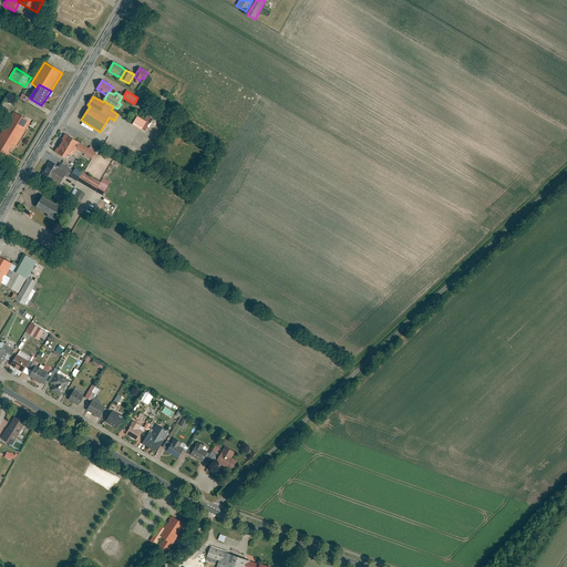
[(17,146),(31,122),(13,112),(0,134),(0,142),(11,148),(12,150),(14,145),(17,146)]
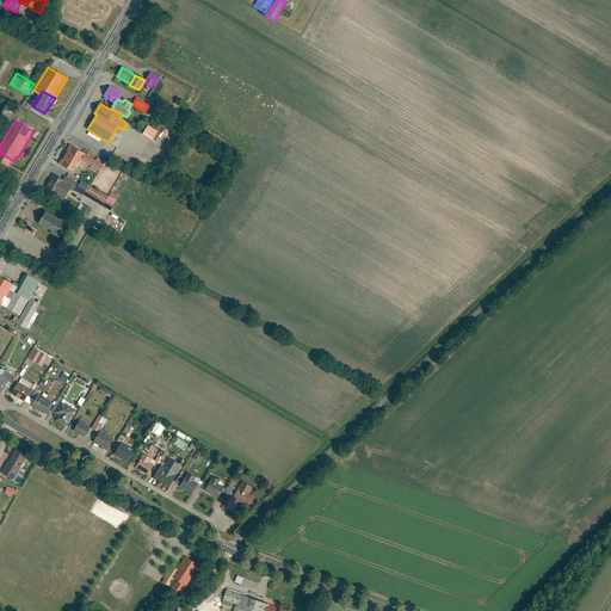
[(159,131),(148,125),(142,134),(153,140),(154,139),(158,133),(159,131)]
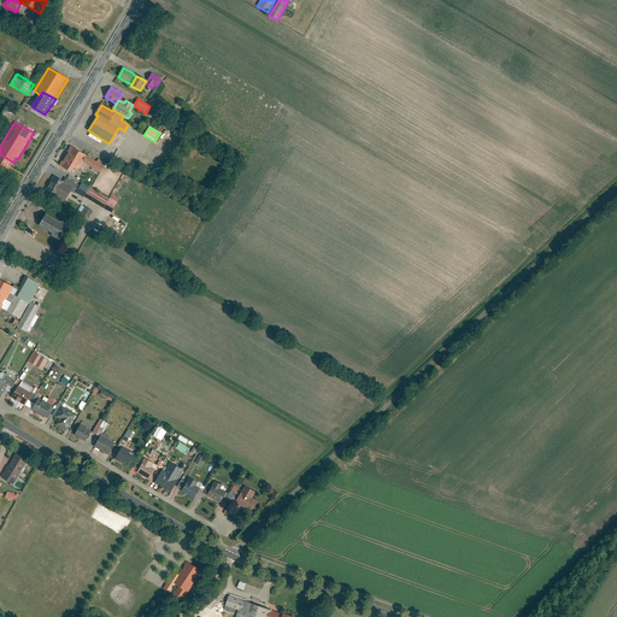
[(97,163),(71,146),(59,166),(70,172),(74,166),(78,170),(83,163),(100,174),(106,164),(99,160),(97,163)]
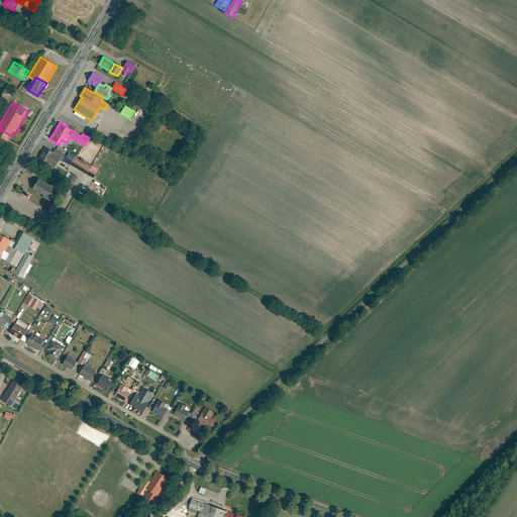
[(0,141),(4,144),(10,135),(0,129),(0,141)]
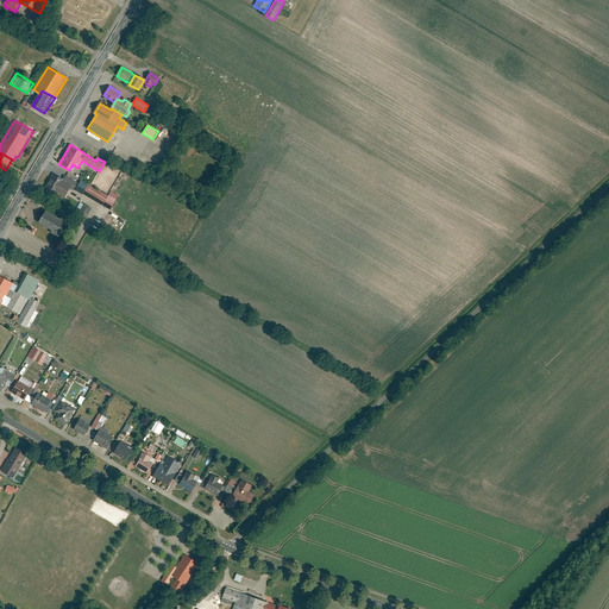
[(138,161),(137,163),(150,170),(151,168),(138,161)]
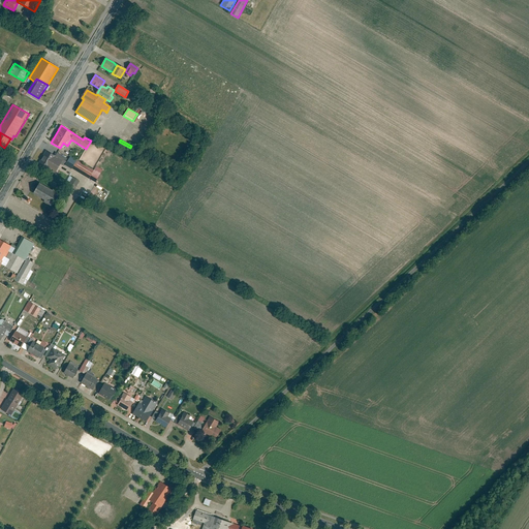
[(56,156),(47,151),(39,164),(55,174),(61,163),(65,165),(68,159),(57,153),(56,156)]
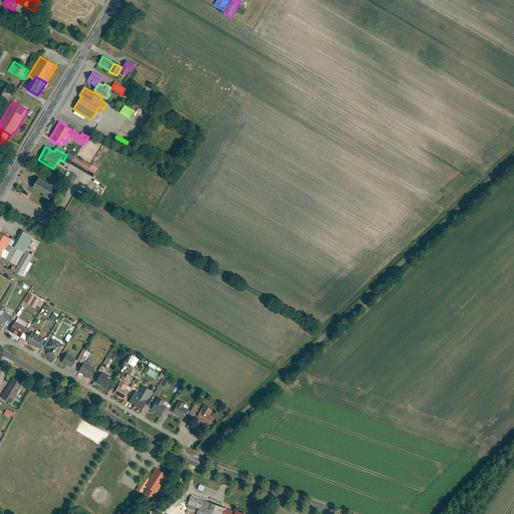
[(66,155),(63,161),(69,165),(70,164),(75,156),(68,152),(66,155)]
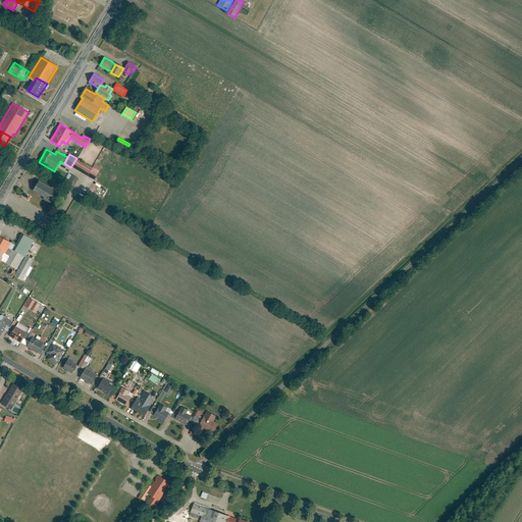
[(93,168),(76,158),(71,166),(94,179),(99,172),(93,168)]
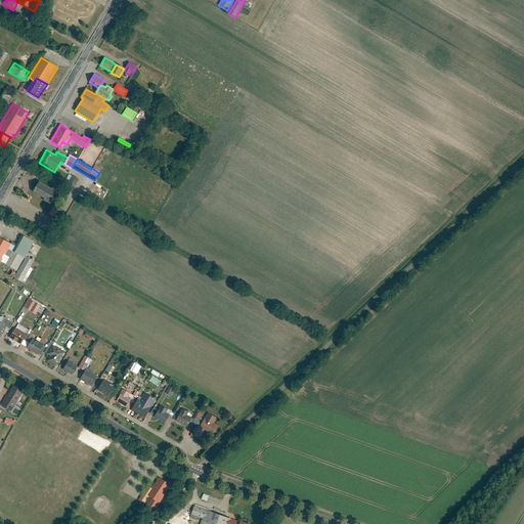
[(67,179),(64,182),(74,187),(79,180),(73,177),(71,181),(67,179)]
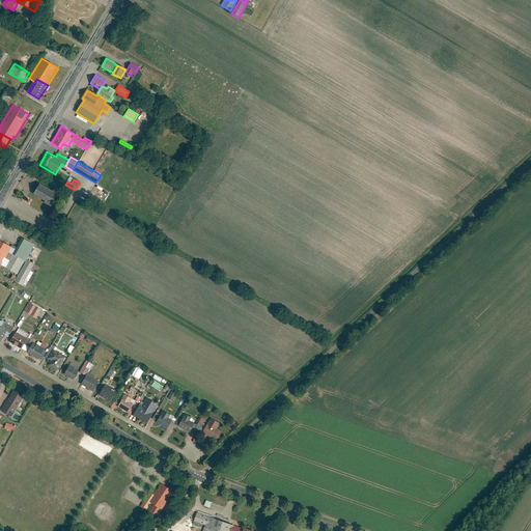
[(56,193),(39,184),(37,187),(34,185),(32,189),(35,191),(33,194),(45,200),(44,202),(53,208),(55,205),(54,204),(59,197),(55,195),(56,193)]
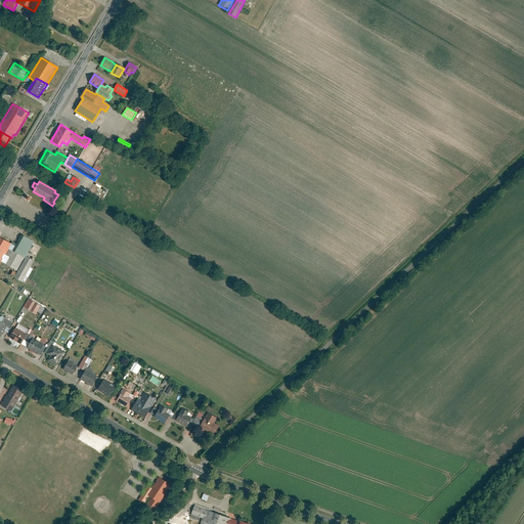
[(0,257),(1,259),(4,255),(9,258),(5,264),(16,270),(24,257),(26,258),(14,277),(22,281),(34,261),(27,257),(28,255),(27,254),(34,242),(22,234),(18,242),(17,245),(12,242),(11,244),(0,236),(0,257)]
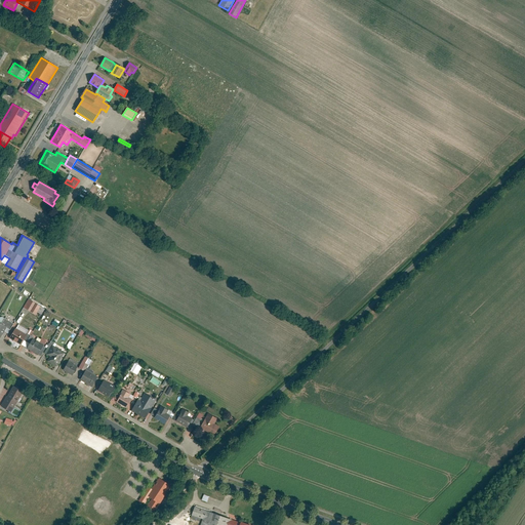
[(9,258),(4,255),(1,259),(0,261),(5,265),(9,258)]
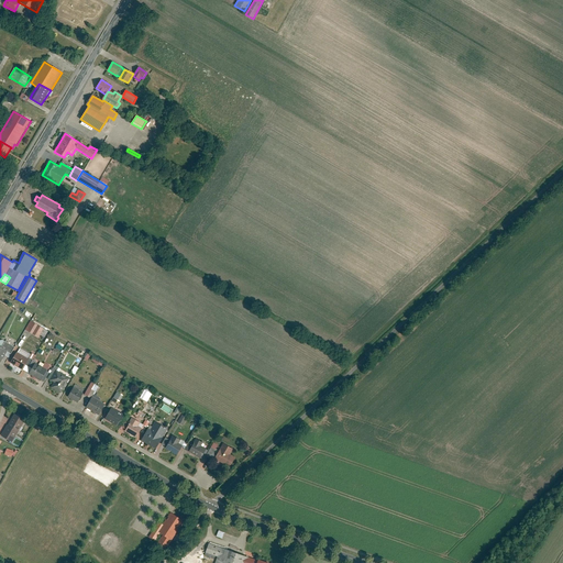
[(47,331),(30,320),(24,329),(37,337),(39,333),(44,337),(47,331)]
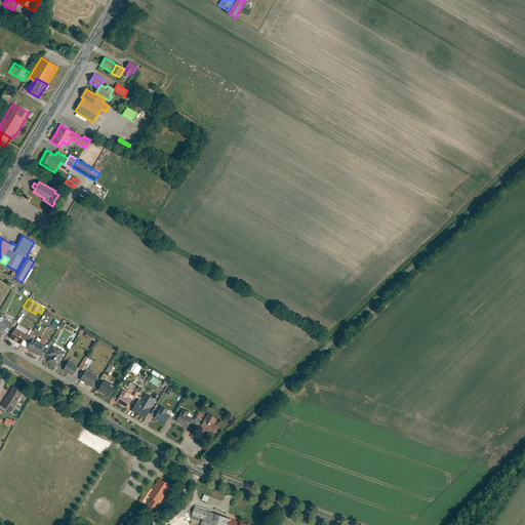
[(0,317),(0,336),(4,331),(6,332),(12,323),(1,316),(0,317)]
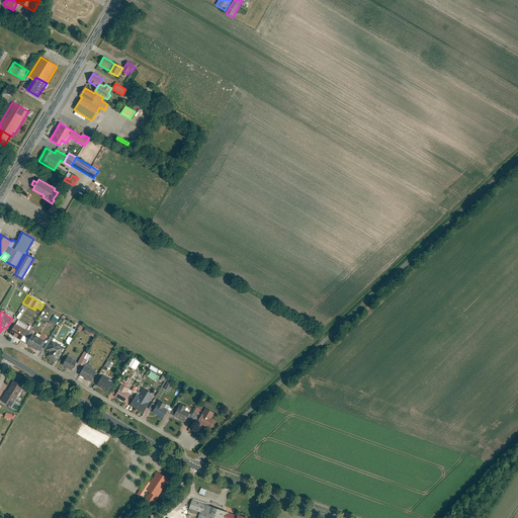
[(55,324),(59,318),(54,315),(51,322),(55,324)]
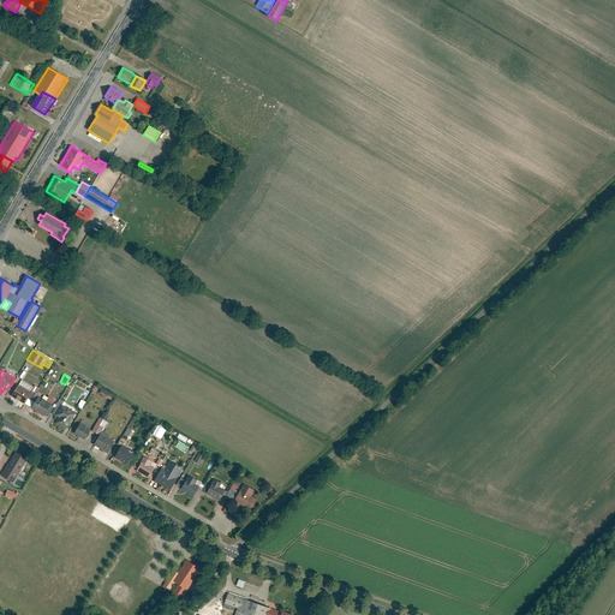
[(33,387),(22,380),(12,395),(23,402),(33,387)]
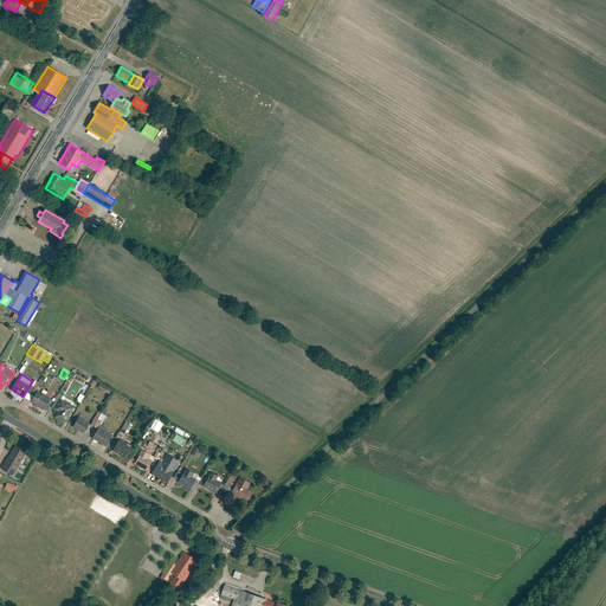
[(50,398),(38,391),(31,401),(47,411),(52,401),(49,399),(50,398)]
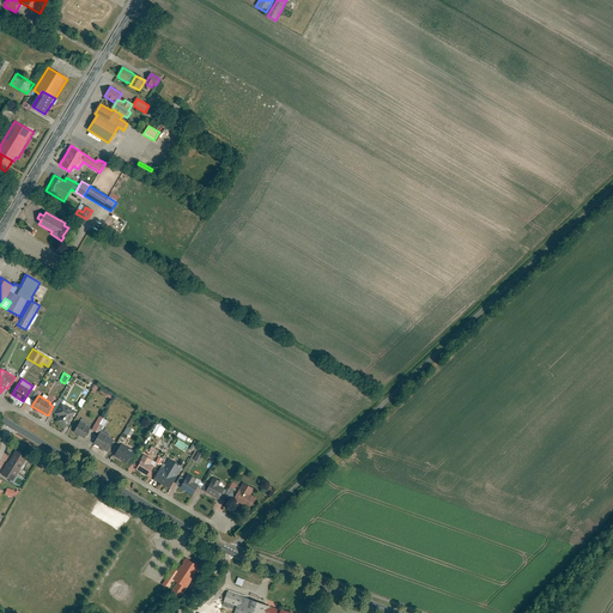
[(76,411),(60,402),(54,413),(59,416),(55,420),(66,426),(76,411)]
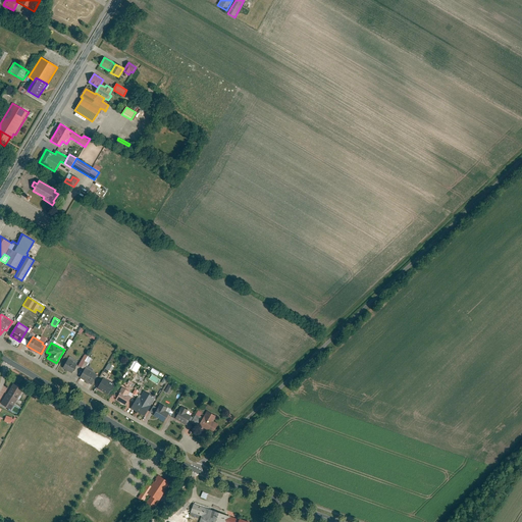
[(75,364),(67,359),(62,368),(70,373),(75,364)]
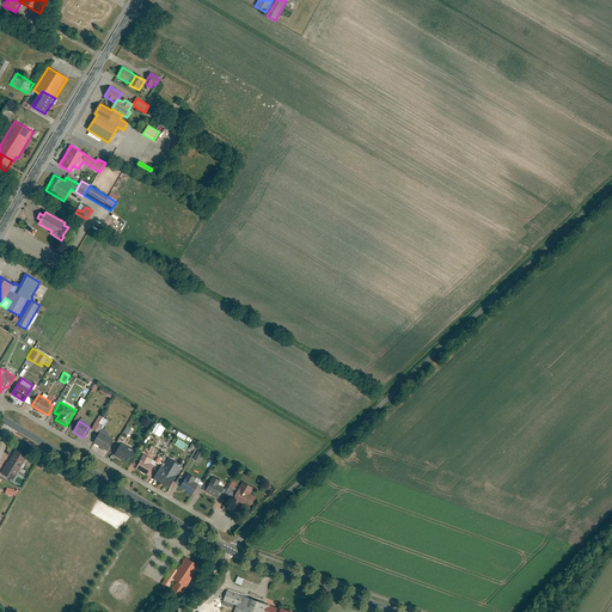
[(157,423),(152,433),(160,438),(165,428),(157,423)]
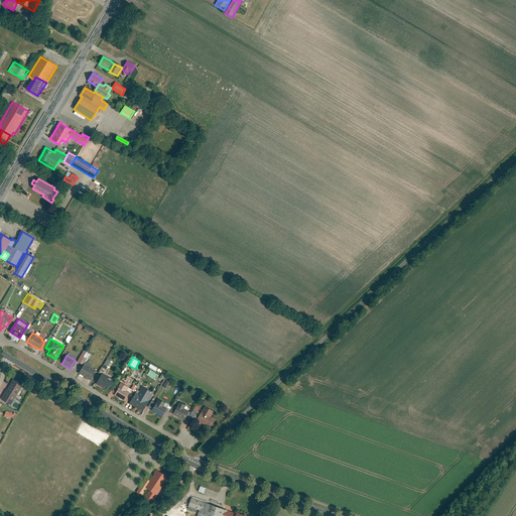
[(103,368),(107,370),(108,368),(110,368),(112,362),(106,360),(103,368)]
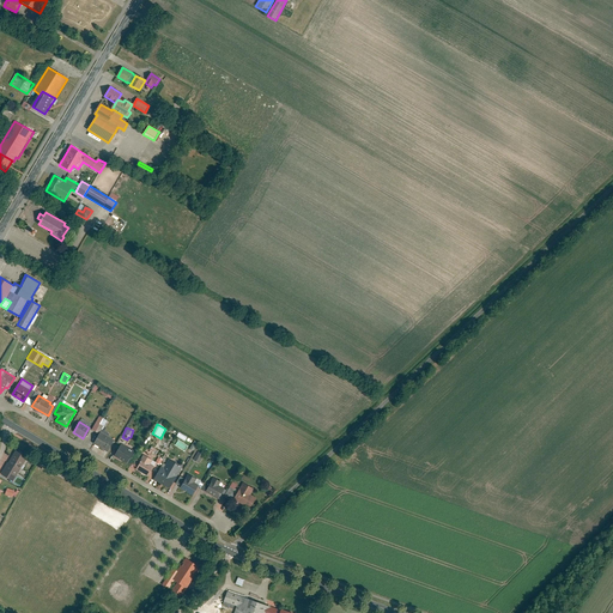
[(114,439),(99,432),(93,443),(107,451),(114,439)]
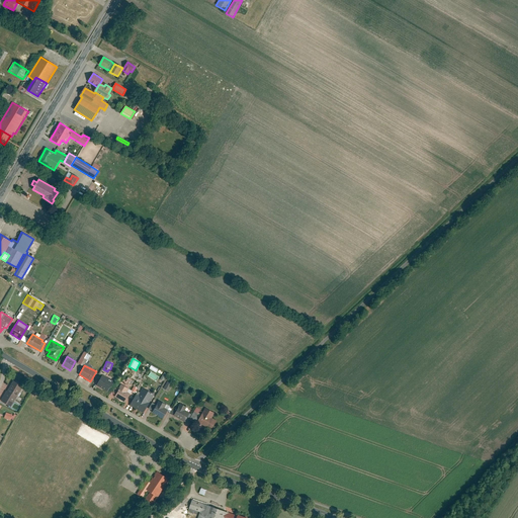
[(112,380),(102,374),(96,384),(106,391),(112,380)]
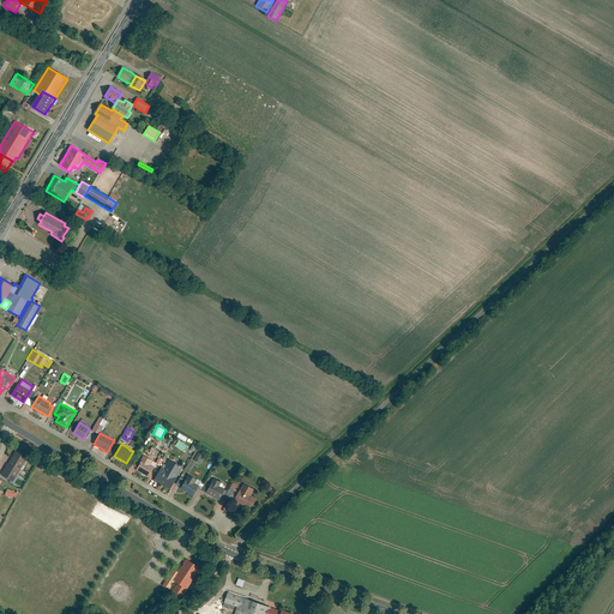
[(26,458),(17,452),(10,464),(8,464),(1,475),(13,482),(20,469),(24,463),(26,458)]
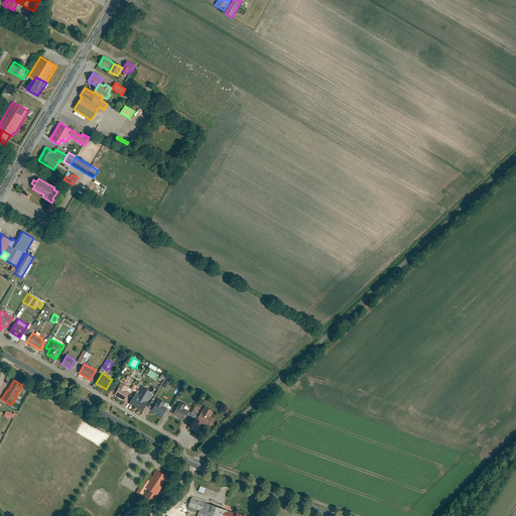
[(132,388),(123,382),(115,395),(124,401),(132,388)]
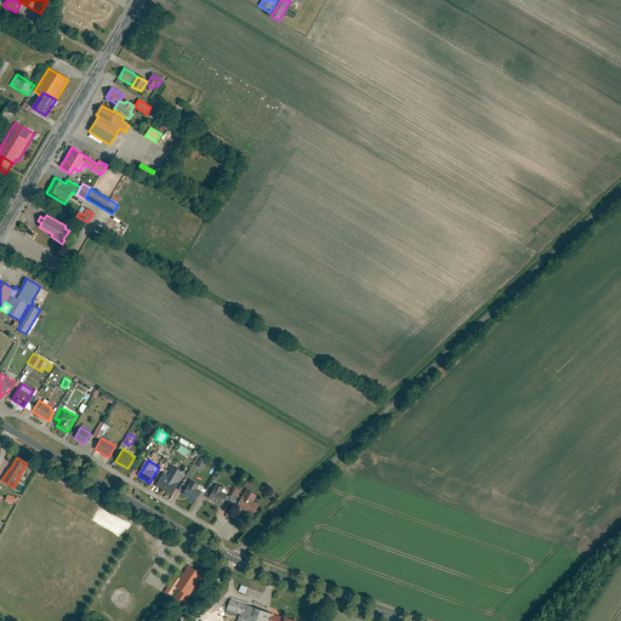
[(167,471),(164,469),(155,485),(171,494),(183,472),(171,465),(167,471)]
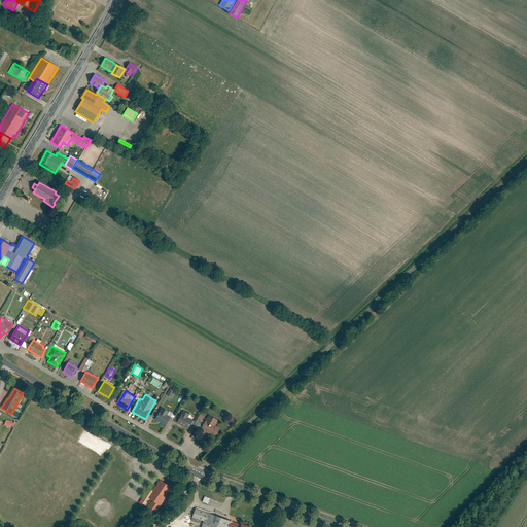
[(172,414),(162,408),(154,419),(165,425),(172,414)]
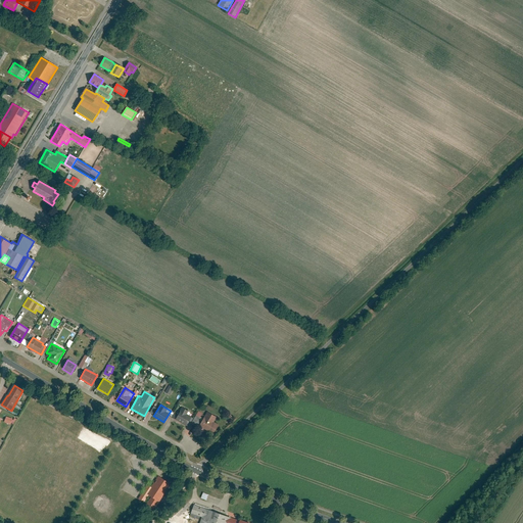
[(188,411),(182,408),(175,419),(186,425),(191,416),(187,413),(188,411)]
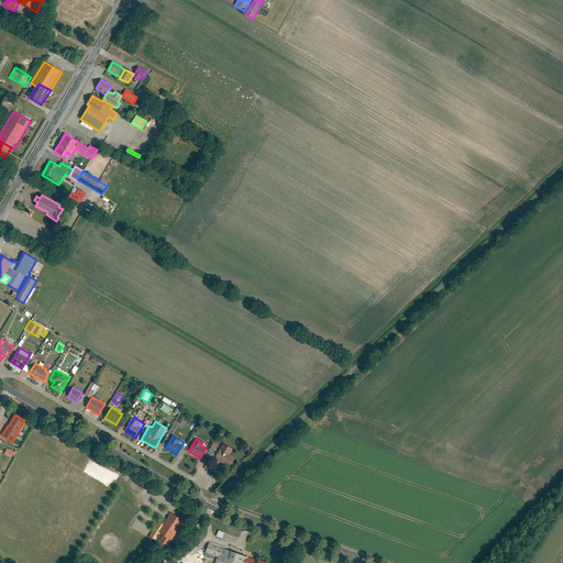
[(232,448),(222,442),(214,459),(230,466),(235,456),(230,453),(232,448)]
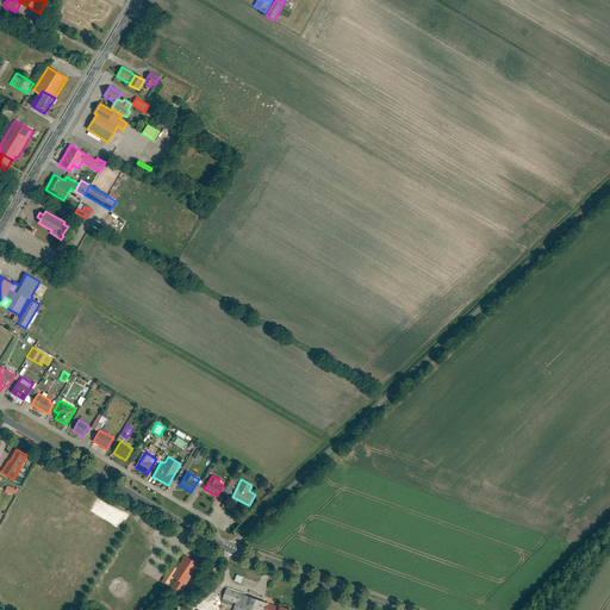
[(198,565),(185,555),(170,574),(173,577),(143,609),(147,609),(174,580),(170,587),(178,592),(198,565)]
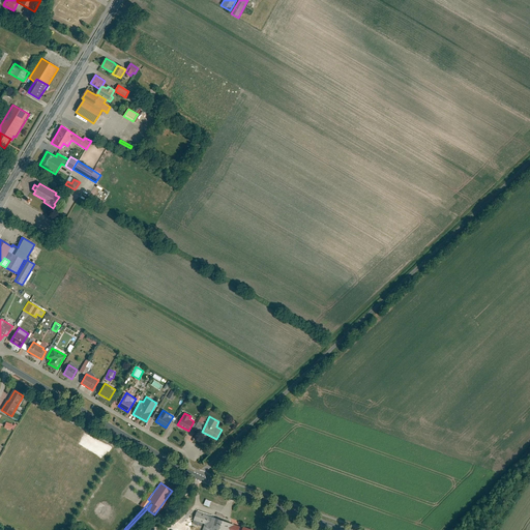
[(242,528),(197,512),(193,524),(204,528),(203,529),(251,529),(243,528),(242,528)]
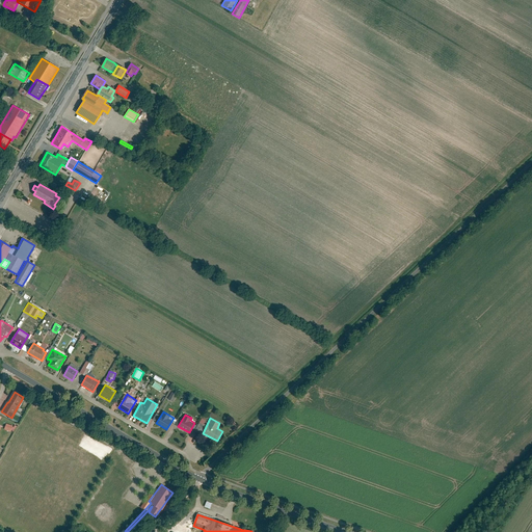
All buildings are outlined.
